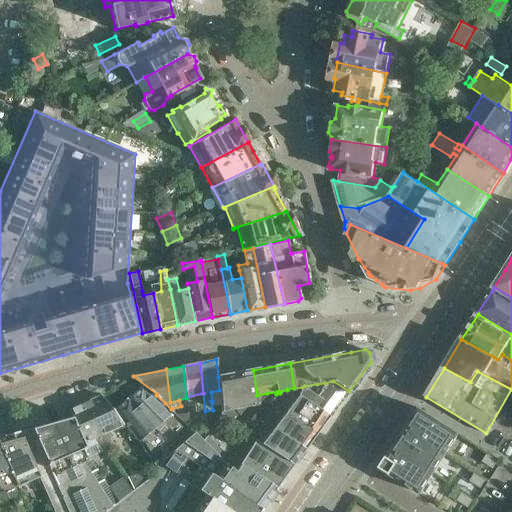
[(253,370),(218,377),(219,390),(221,411),(257,405),(258,403),(256,395),(257,395),(253,370)]
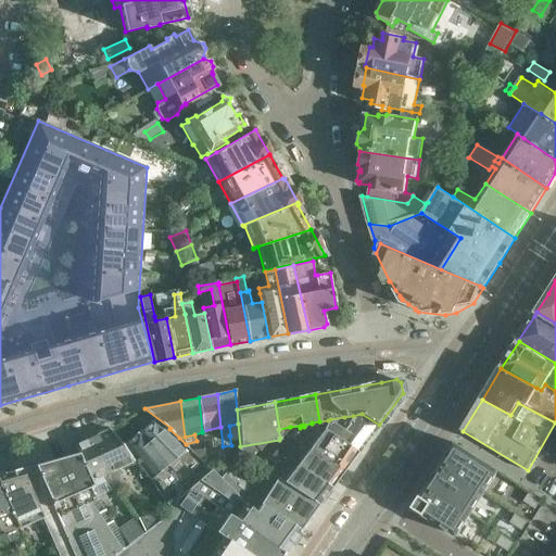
[(328,420),(324,429),(346,443),(358,452),(379,425),(362,414),(353,416),(348,422),(349,424),(344,429),(330,419),(328,420)]
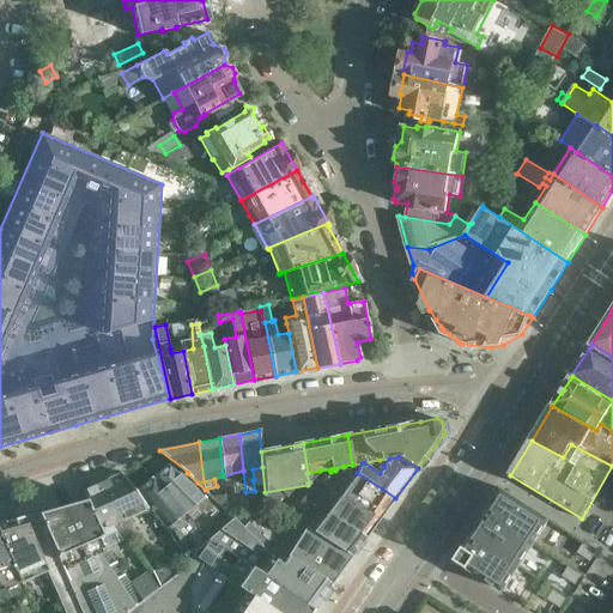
[(170,463),(152,478),(184,513),(194,504),(201,513),(208,520),(218,511),(213,505),(204,496),(182,475),(170,463)]
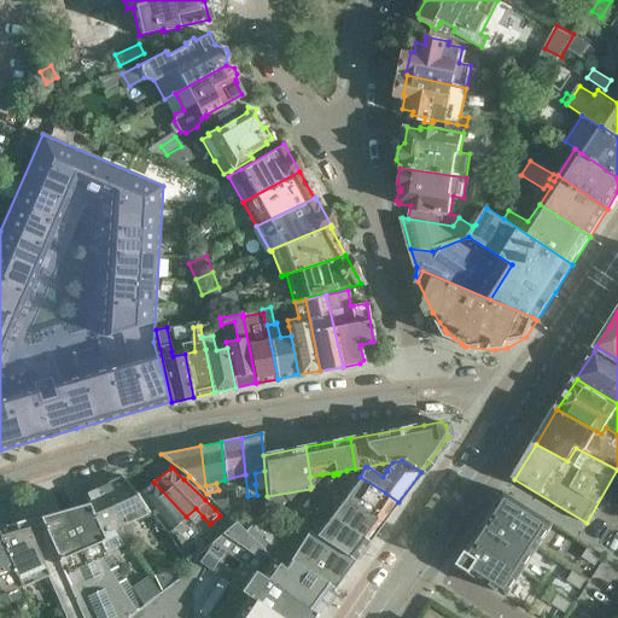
[(385,493),(360,477),(354,473),(349,479),(340,474),(333,476),(322,474),(319,479),(344,497),(382,525),(398,502),(385,493)]
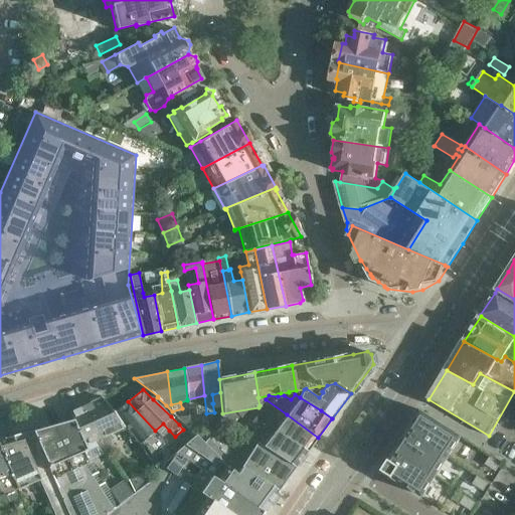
[(102,397),(84,405),(101,438),(107,452),(115,448),(109,435),(125,426),(115,412),(102,397)]
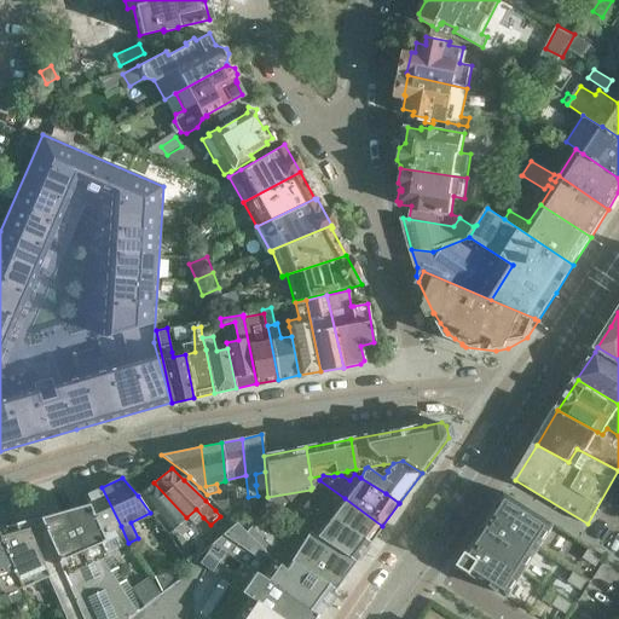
[(330,518),(366,545),(382,526),(345,498),(319,480),(307,495),(325,507),(322,512),(330,518)]
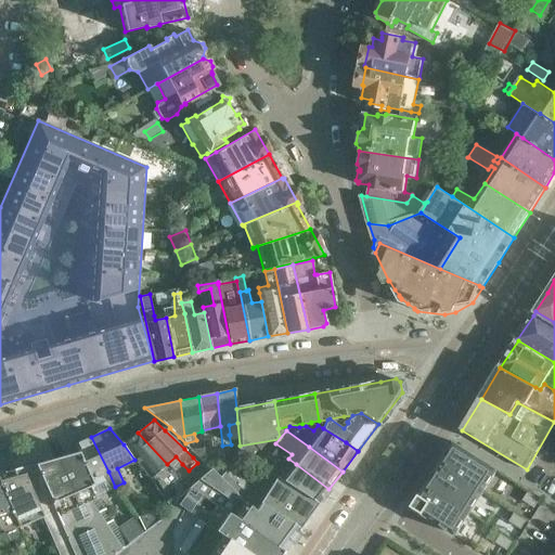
[(138,433),(124,444),(134,460),(150,478),(165,499),(181,479),(167,464),(138,433)]
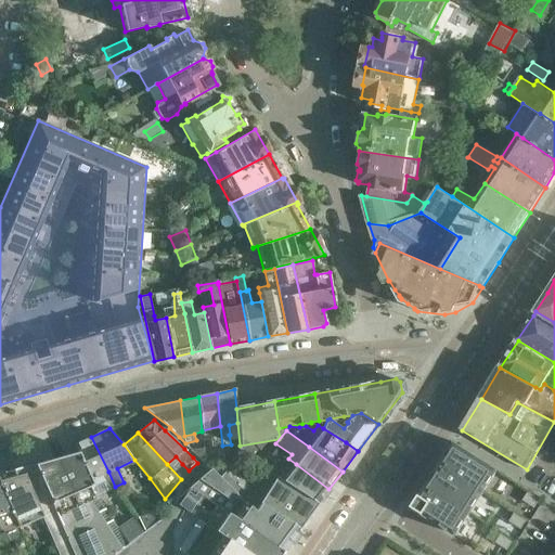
[(76,444),(78,452),(91,480),(93,485),(95,490),(104,486),(107,491),(115,487),(108,472),(91,437),(76,444)]
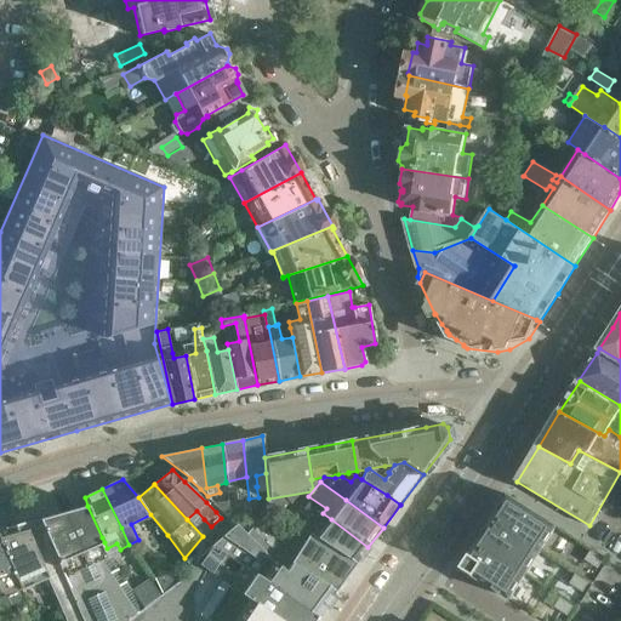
[(557,527),(507,495),(491,519),(541,551),(557,527)]
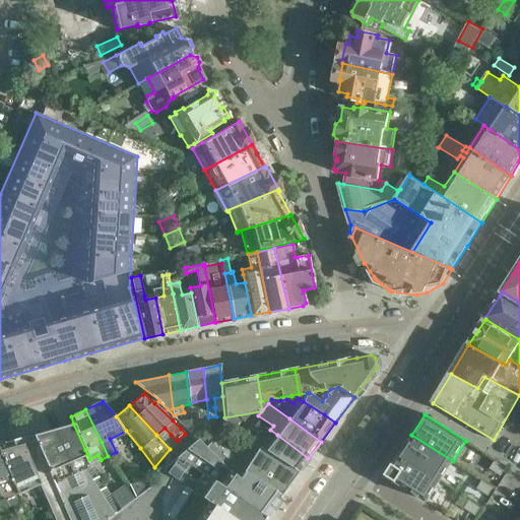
[(245,435),(265,451),(298,472),(308,458),(277,435),(270,430),(273,426),(258,415),(245,435)]
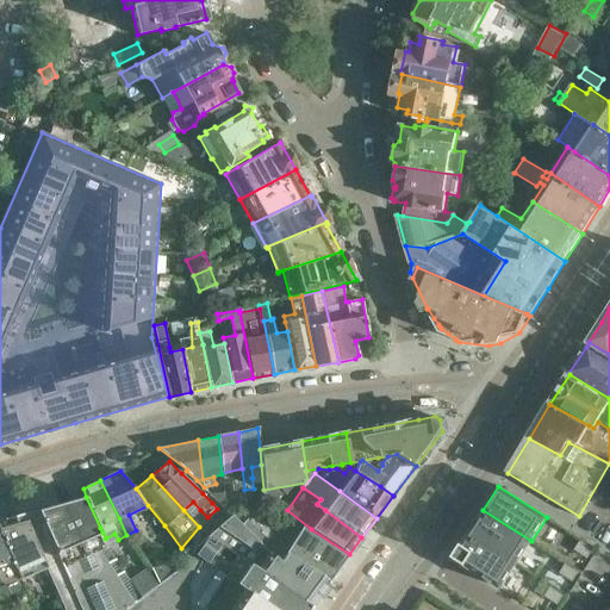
[(224,510),(224,493),(209,493),(224,510)]
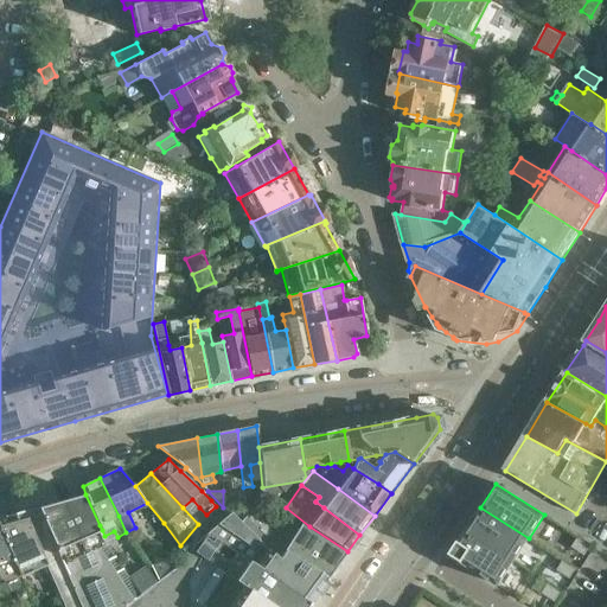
[(50,504),(24,512),(27,519),(42,554),(46,564),(64,606),(123,606),(141,594),(108,544),(104,536),(102,530),(100,525),(85,494),(75,497),(76,499),(50,508),(50,504)]
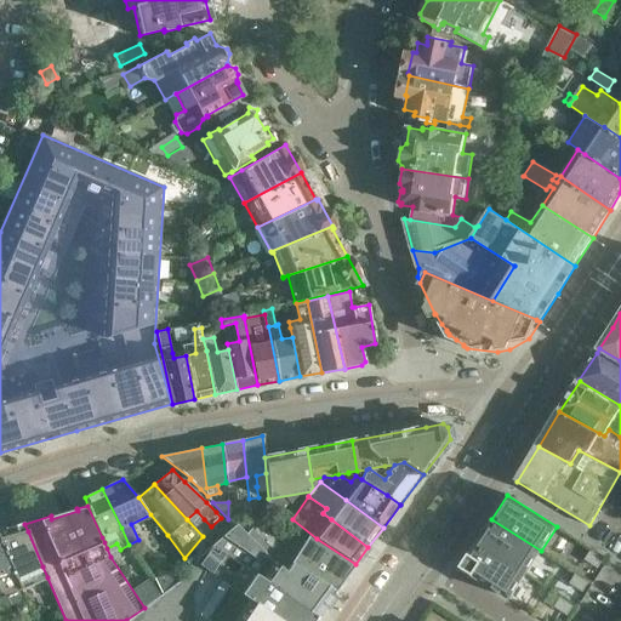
[(257,511),(250,516),(251,529),(257,523),(262,516),(257,511)]
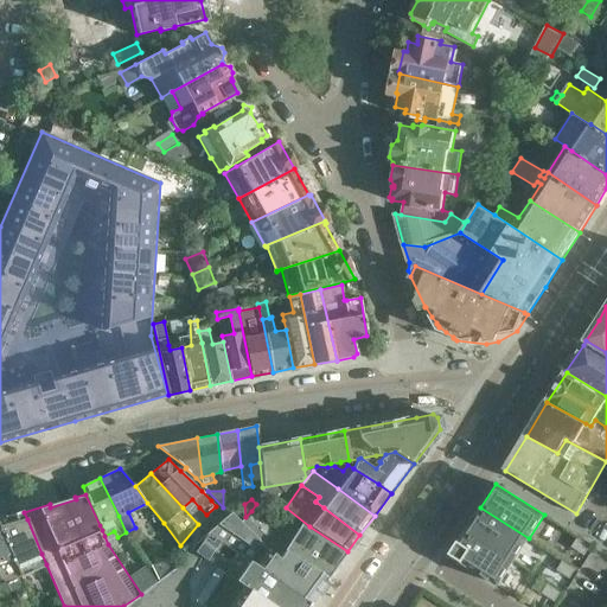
[(244,504),(231,513),(241,522),(242,522),(246,517),(244,504)]
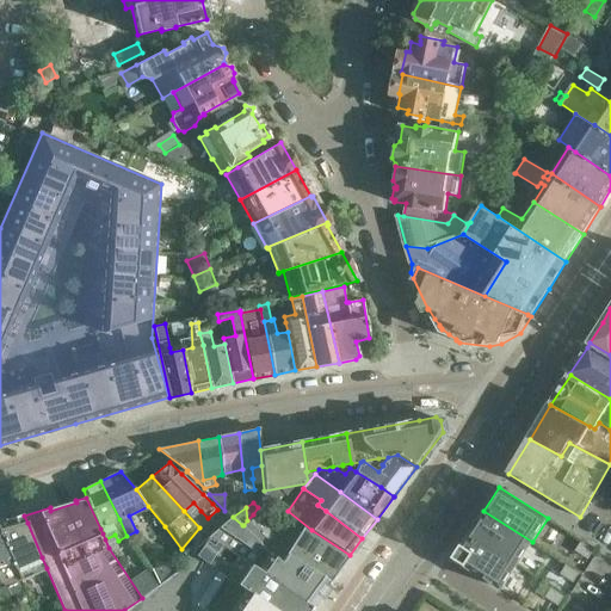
[(228,511),(214,524),(217,528),(232,514),(228,511)]
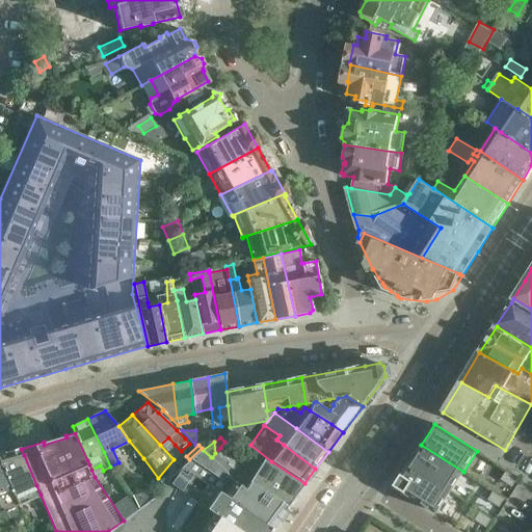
[(463,472),(421,445),(408,466),(450,493),(463,472)]
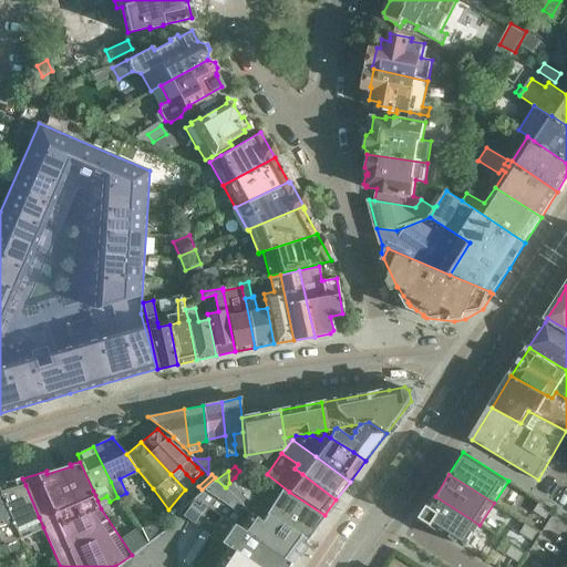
[(195,496),(233,524),(289,564),(306,540),(266,514),(260,523),(225,487),(216,480),(215,477),(202,490),(195,496)]
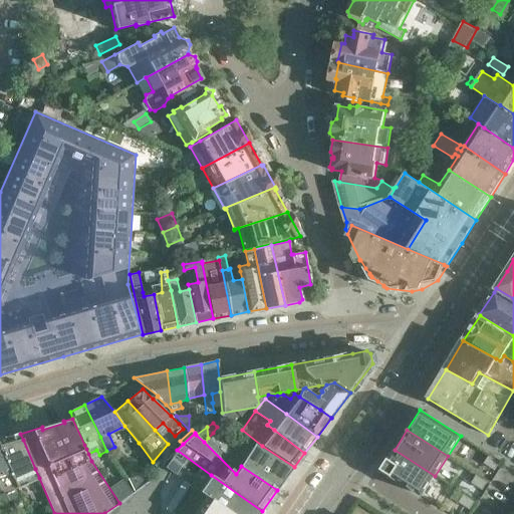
[(236,474),(241,466),(277,490),(294,467),(262,446),(256,442),(247,435),(238,447),(230,449),(213,433),(208,438),(205,442),(236,474)]
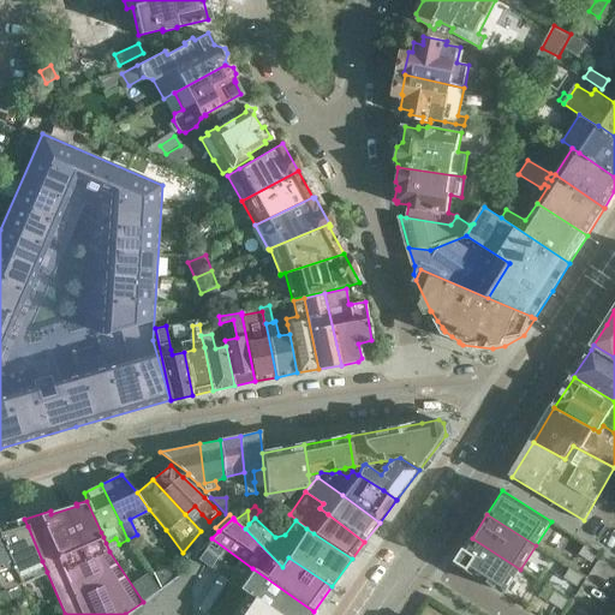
[(24,519),(0,525),(0,539),(16,573),(19,579),(22,584),(47,572),(42,561),(28,526),(24,519)]
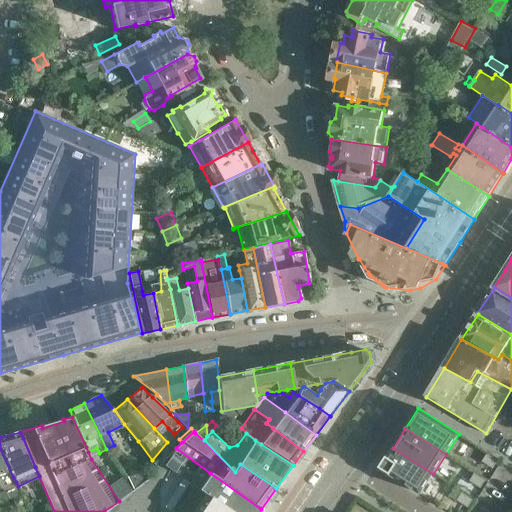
[(162,464),(198,490),(231,511),(258,511),(261,509),(210,473),(176,448),(162,464)]
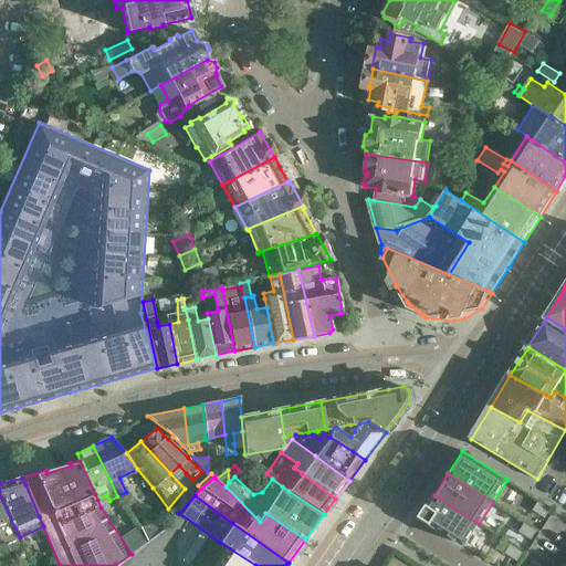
[(479,524),(435,495),(420,517),(464,546),(479,524)]
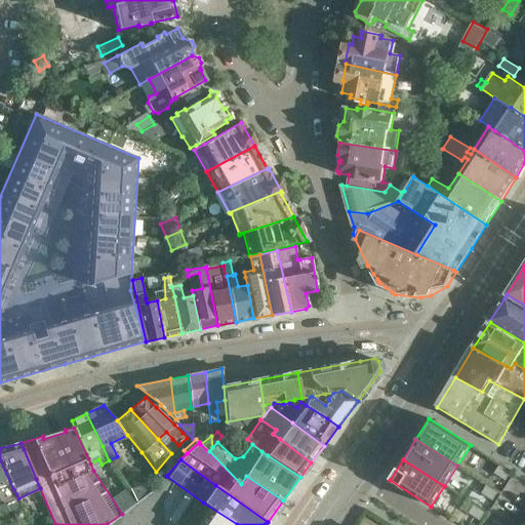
[(0,460),(0,500),(5,502),(9,511),(22,507),(18,498),(16,494),(13,489),(0,460)]
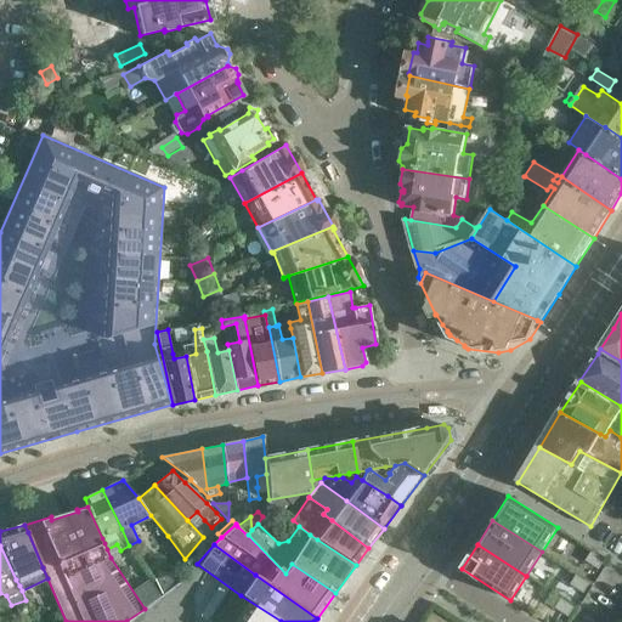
[(586,561),(598,569),(604,560),(592,553),(586,561)]
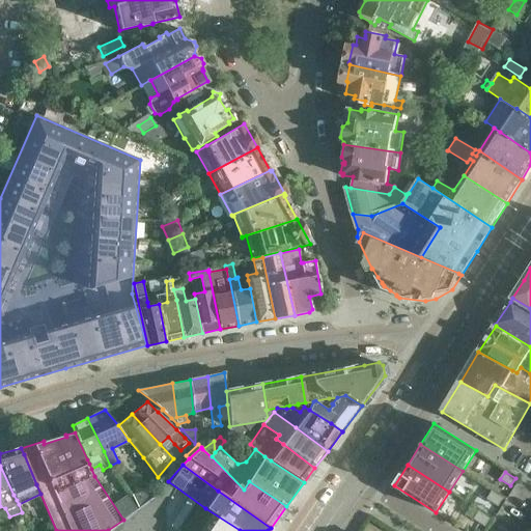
[(150,496),(148,488),(133,496),(137,506),(150,496)]
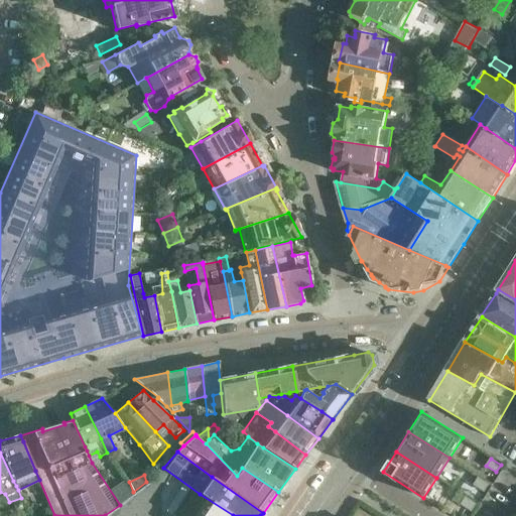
[(488,485),(478,478),(474,485),(484,492),(488,485)]
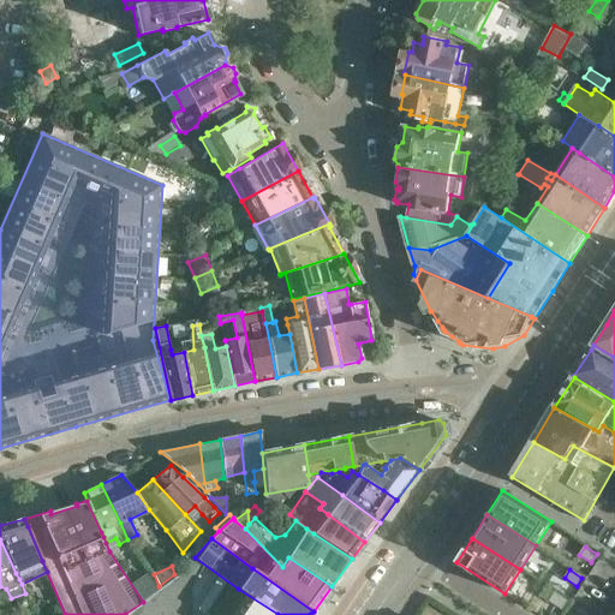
[(147,596),(155,589),(150,581),(142,589),(147,596)]
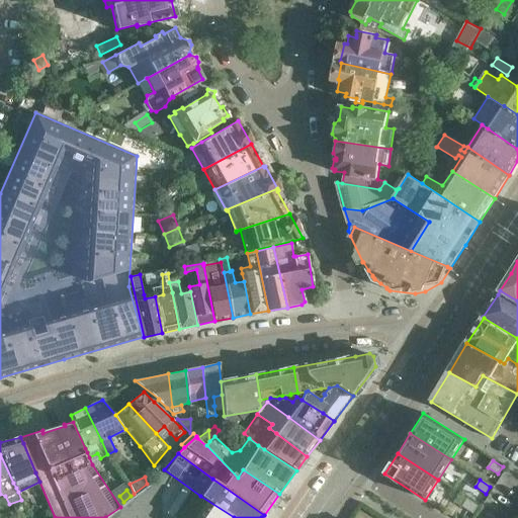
[(120,507),(105,517),(162,517),(160,495),(134,496),(120,507)]
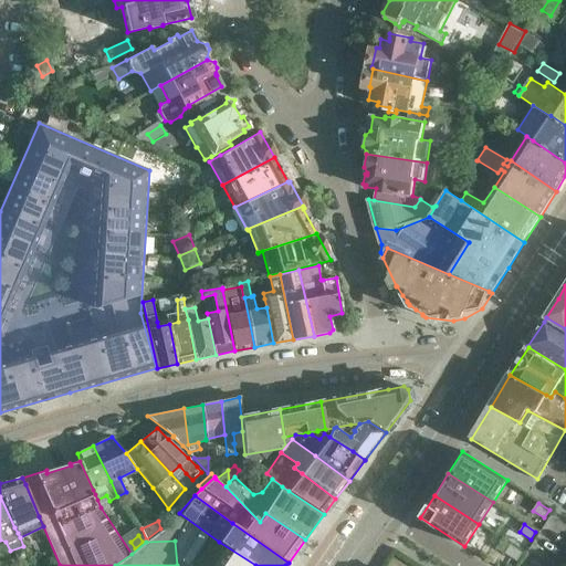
[(255,565),(218,541),(199,565),(255,565)]
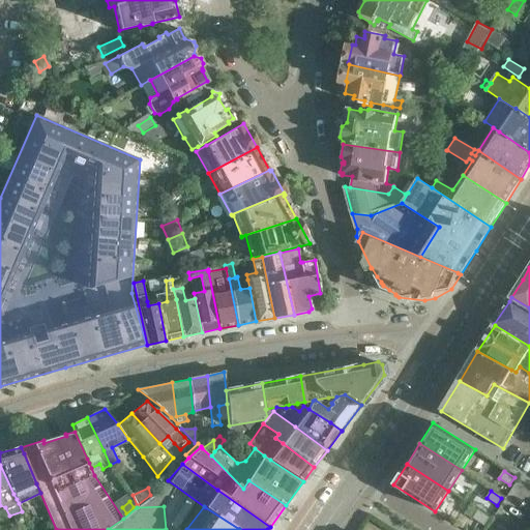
[(489,518),(478,511),(473,519),(483,525),(489,518)]
